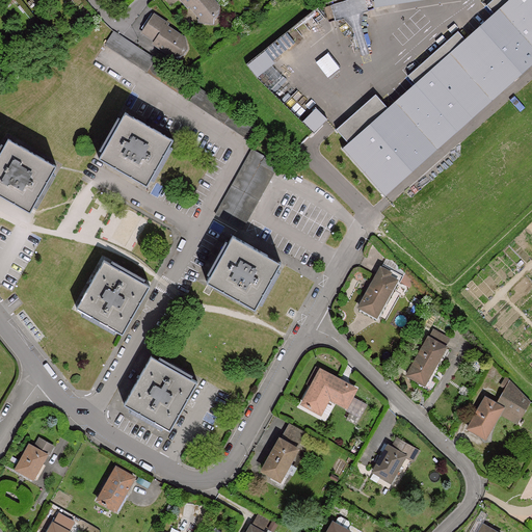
[(192,5),(201,17),(200,22),(212,24),(213,18),(217,14),(217,12),(218,6),(213,0),(184,0),(189,7),(192,5)]
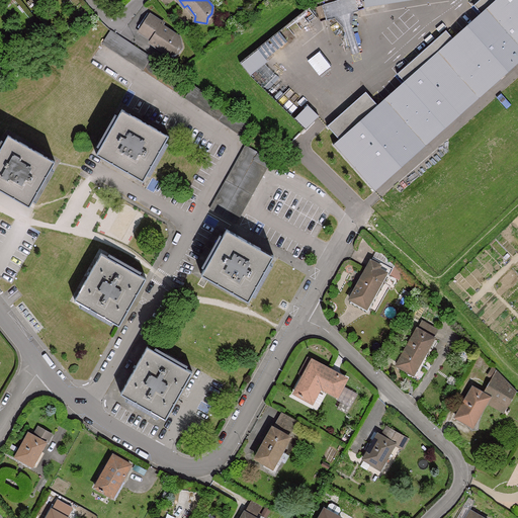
[(408,86),(387,103),(419,140),(517,53),(517,46),(517,45),(517,44),(517,5),(513,0),(480,0),(473,6),(484,19),(457,42),(446,30),(398,74),(408,86)]
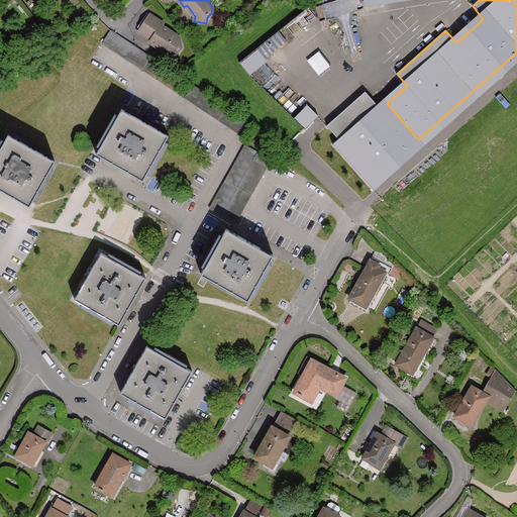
[(138,31),(150,40),(149,43),(167,56),(176,55),(181,48),(180,38),(163,26),(164,24),(150,14),(138,31)]
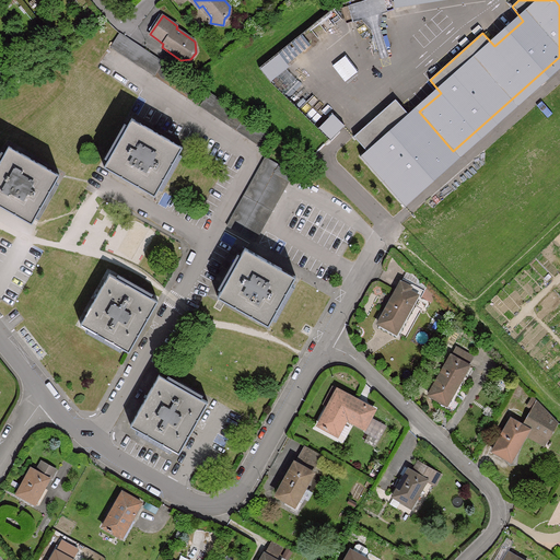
[(136,42),(125,34),(116,47),(200,108),(201,108),(210,95),(191,82),(151,53),(136,42)]
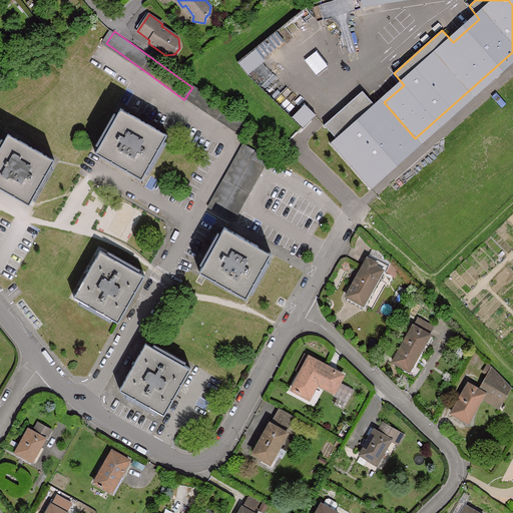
[(238,61),(247,73),(266,60),(255,47),(238,61)]
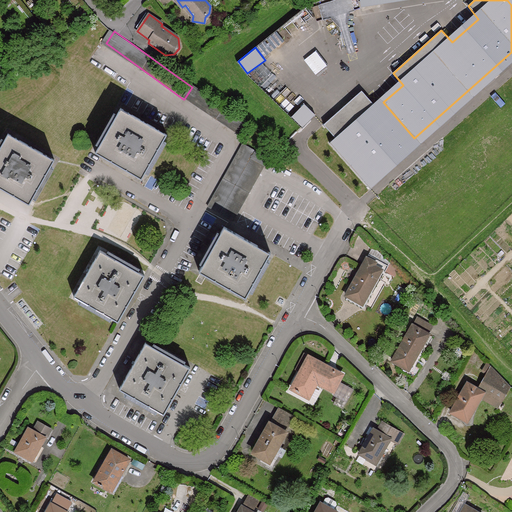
[(235,117),(194,88),(185,102),(242,141),(251,130),(235,117)]
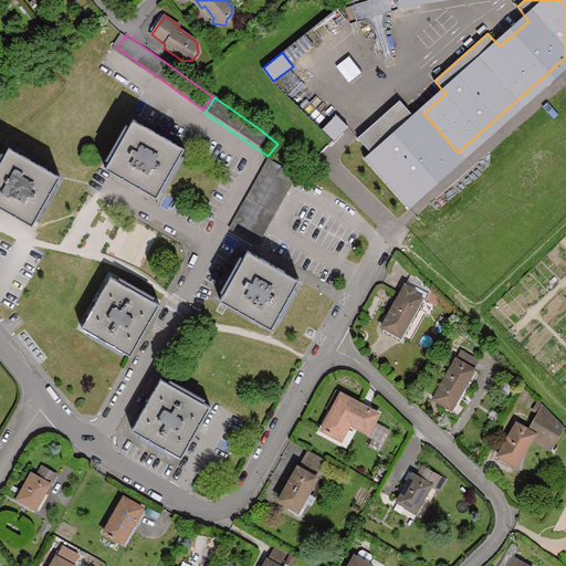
[(368,161),(402,201),(451,159),(417,119),(399,100),(357,136),(375,156),(368,161)]
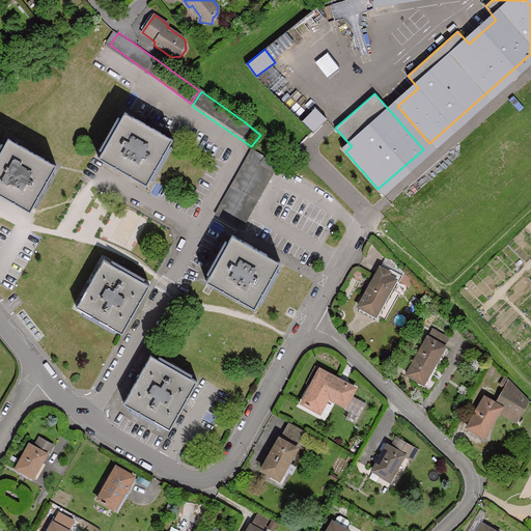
[(397,106),(391,112),(423,149),(429,143),(397,106)]
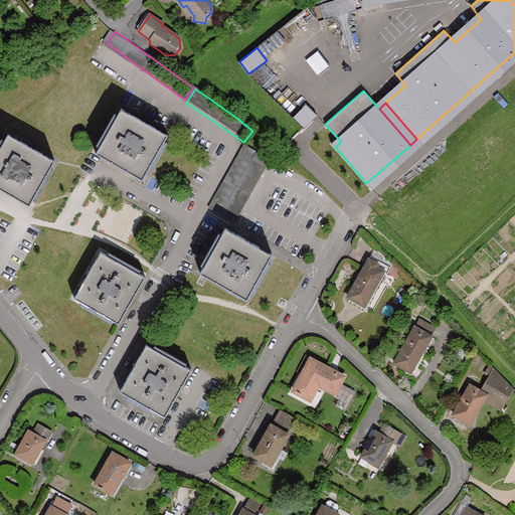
[(317,116),(306,106),(293,119),(304,130),(317,116)]
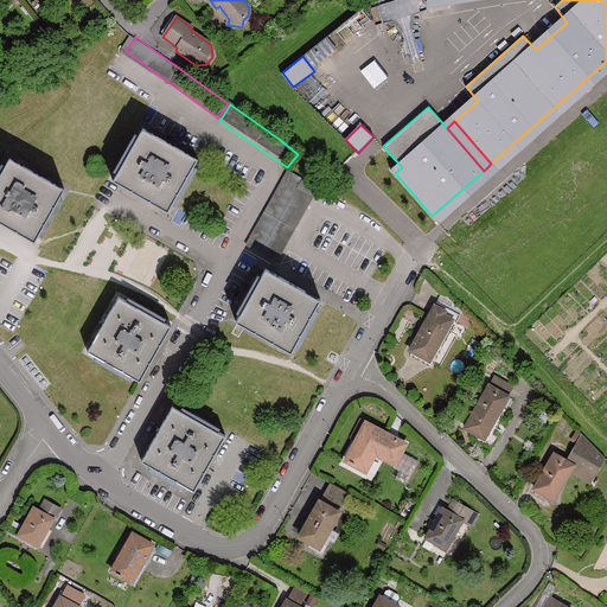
[(114,185),(129,195),(131,195),(136,185),(153,195),(147,204),(149,206),(166,215),(196,165),(142,134),(141,134),(114,185)]
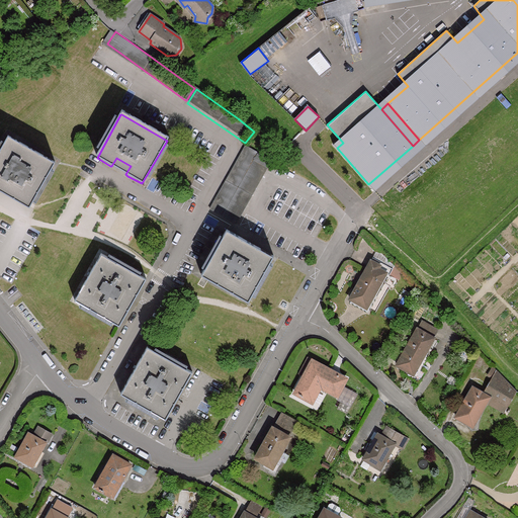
[(0,159),(0,185),(2,187),(5,189),(8,181),(22,189),(18,196),(19,197),(34,204),(60,161),(14,136),(0,159)]
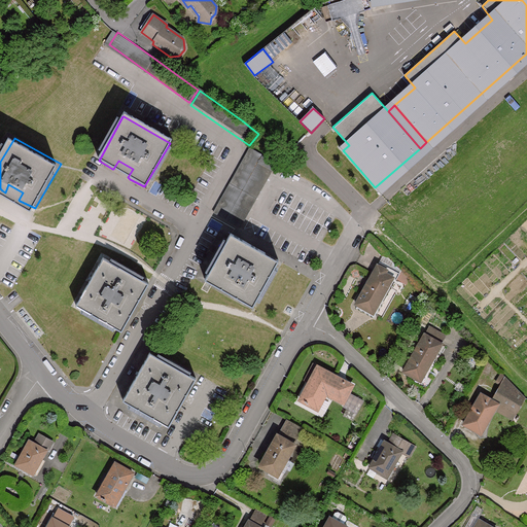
[(247,154),(212,215),(212,216),(239,232),(274,170),(274,169),(248,153),(247,154)]
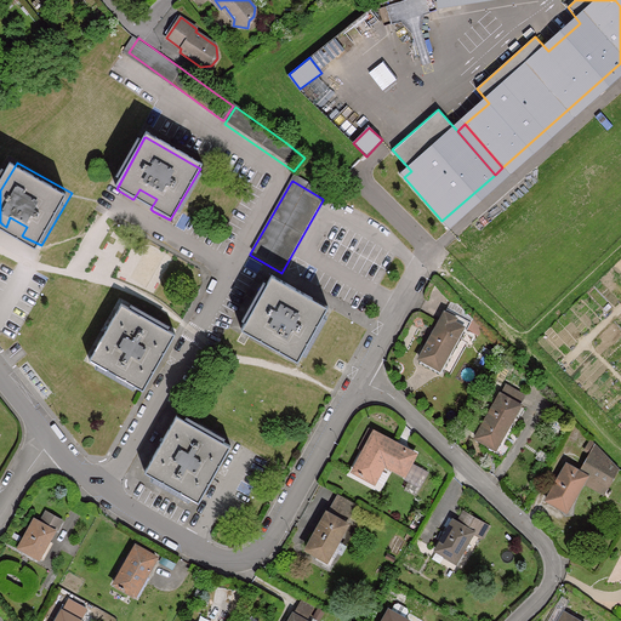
[(134,199),(132,199),(130,203),(149,215),(153,211),(151,209),(157,199),(140,189),(134,199)]
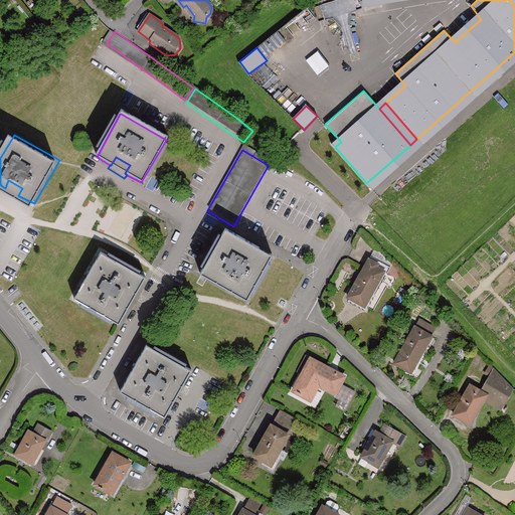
[(5,188),(2,186),(0,189),(0,190),(17,201),(19,196),(18,195),(22,188),(8,180),(5,188)]
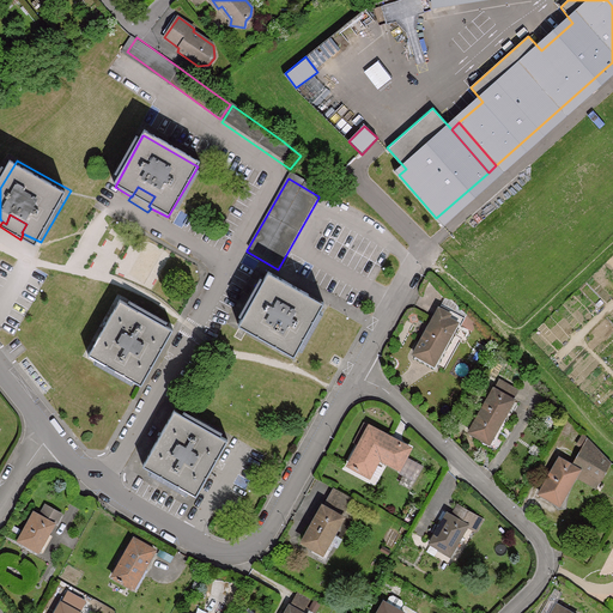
[(319,308),(265,277),(236,327),(290,358),(319,308)]
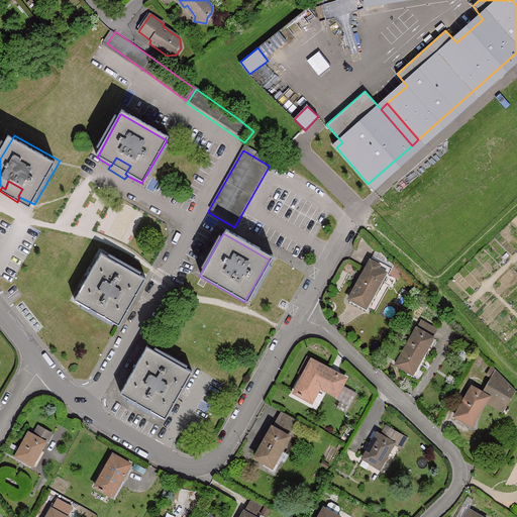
[(100,254),(75,300),(75,301),(117,324),(143,280),(100,254)]
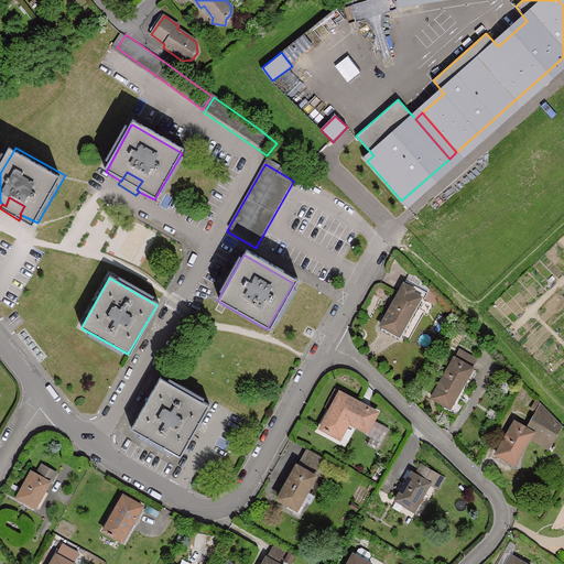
[(422,301),(400,289),(378,329),(396,339),(411,313),(412,313),(414,314),(422,301)]
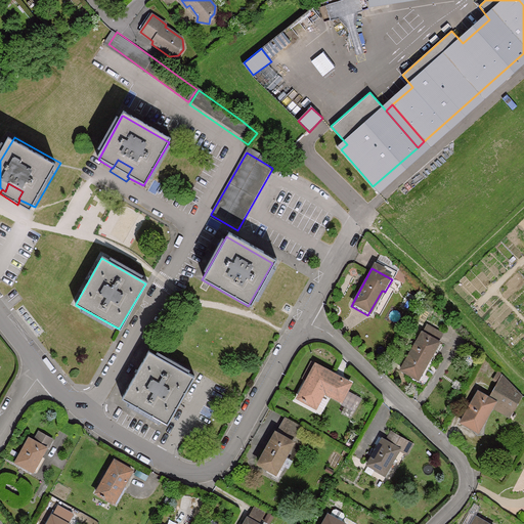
[(447,324),(432,315),(406,359),(423,369),(445,333),(443,332),(447,324)]
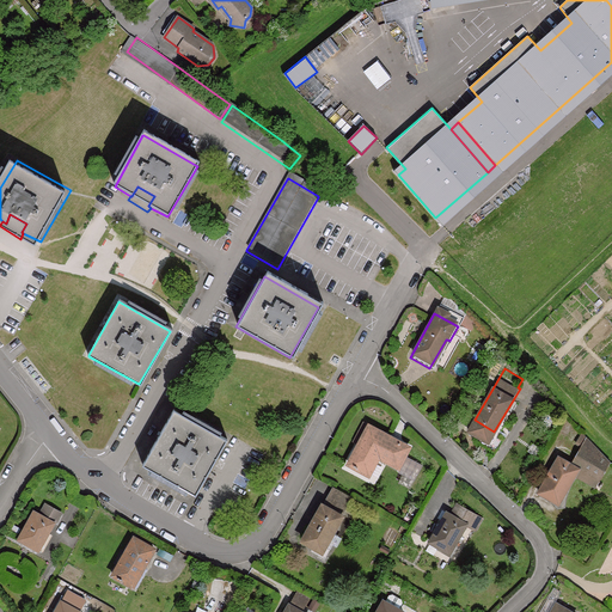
[(172,410),(142,464),(193,494),(194,494),(224,440),(172,410)]
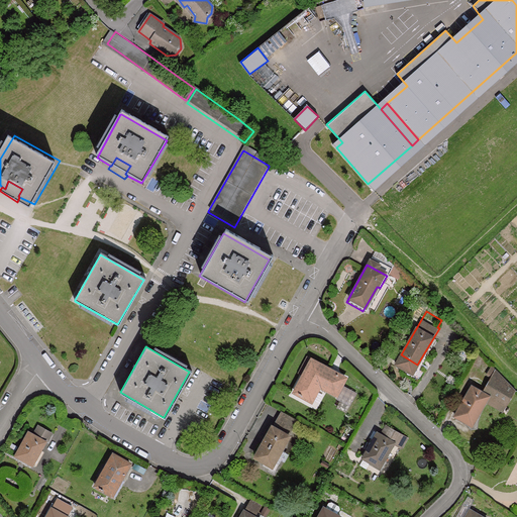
[(298,383),(300,385),(294,394),(309,402),(318,386),(327,391),(326,393),(335,398),(345,381),(312,363),(303,378),(301,377),(298,383)]
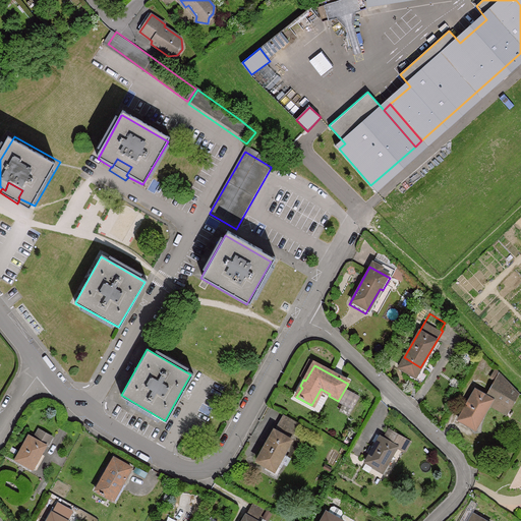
[(491,400),(509,409),(518,393),(500,373),(485,397),(474,391),(457,420),(474,429),(488,406),(491,400)]
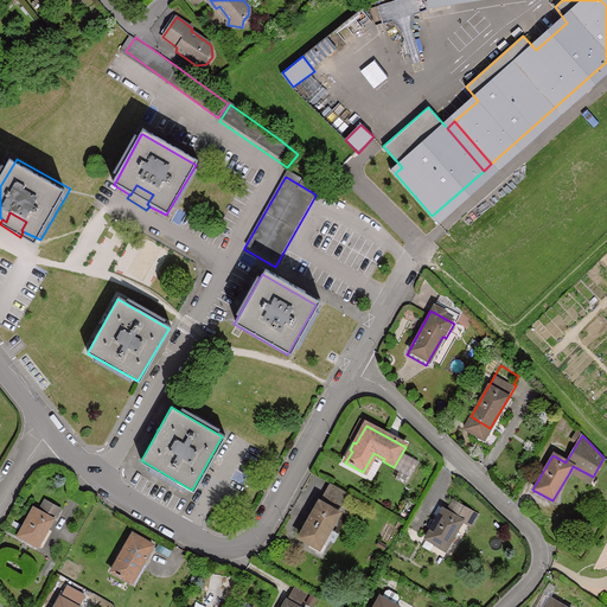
[(573,466),(569,473),(588,484),(593,477),(573,466)]
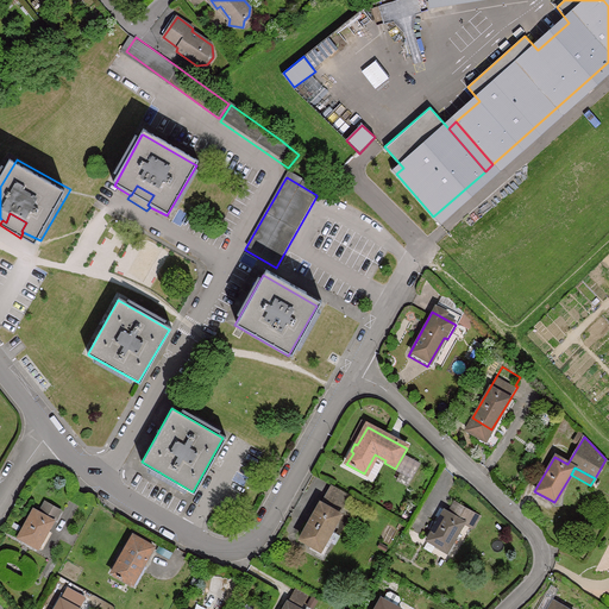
[(320,504),(339,515),(350,496),(330,485),(320,504)]
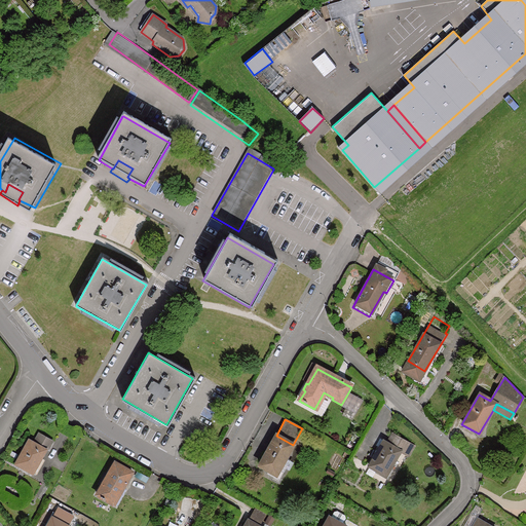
[(35,443),(29,440),(16,463),(33,473),(45,450),(47,450),(51,442),(39,435),(35,443)]
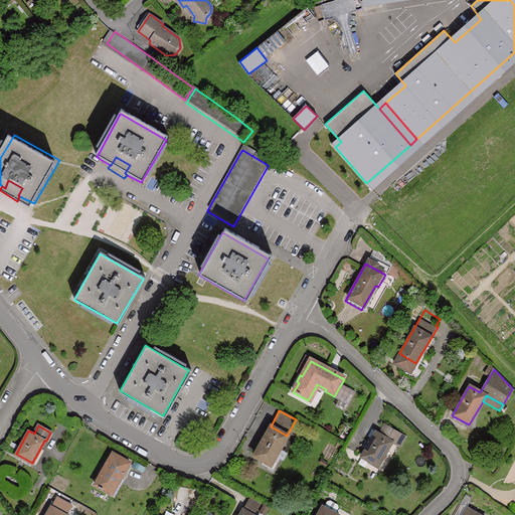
[(361,456),(378,465),(391,442),(398,446),(403,438),(403,437),(383,425),(379,434),(375,433),(361,456)]
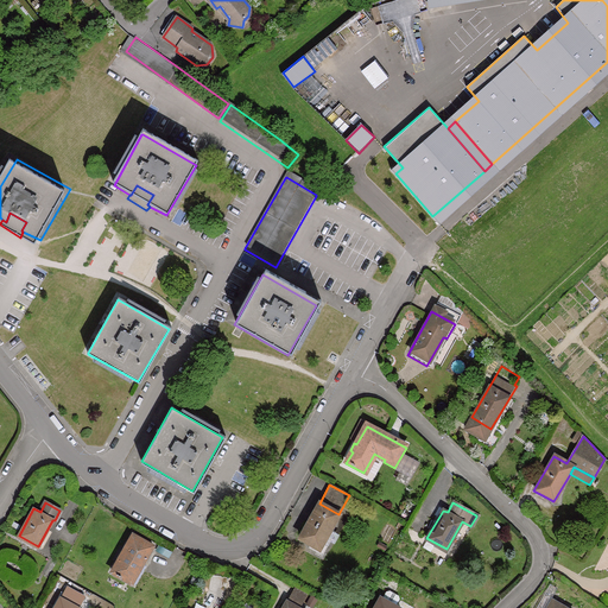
[(339,514),(320,504),(299,538),(320,549),(339,514)]
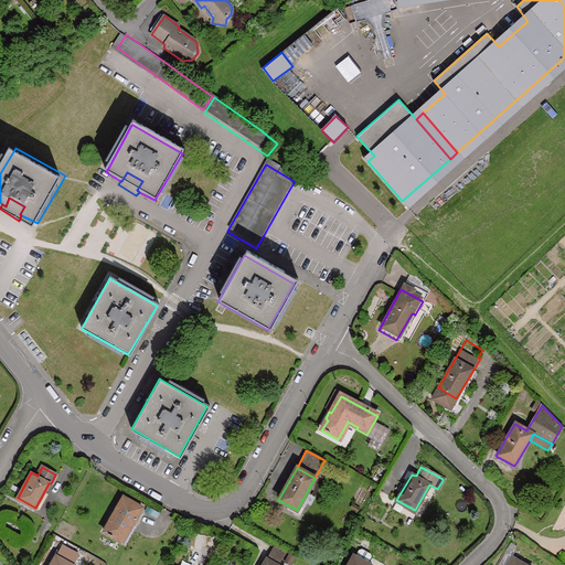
[(112,518),(113,519),(106,531),(125,541),(145,507),(126,497),(117,512),(115,511),(112,518)]
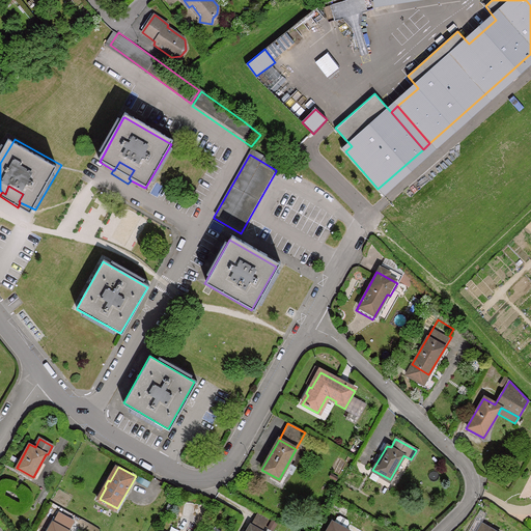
[(250,525),(260,530),(268,518),(257,512),(250,525)]
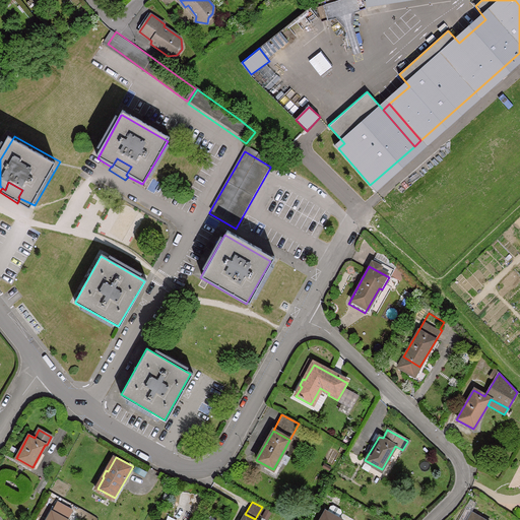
[(341,519),(342,519),(325,509),(319,519),(341,519)]
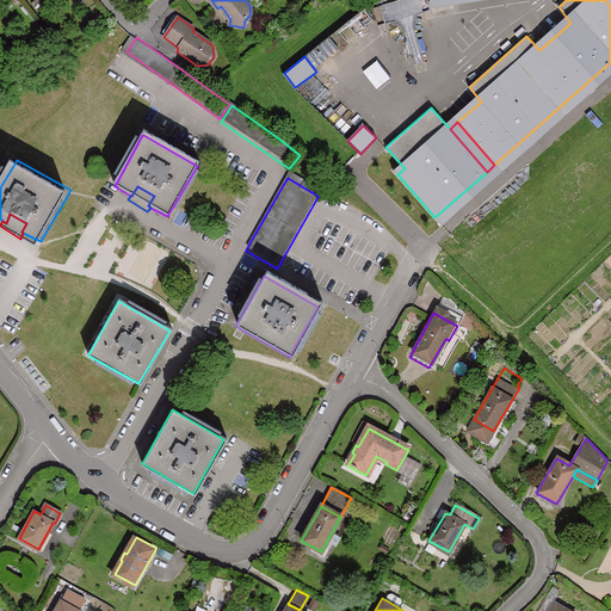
[(81,610),(62,600),(56,610),(81,610)]
